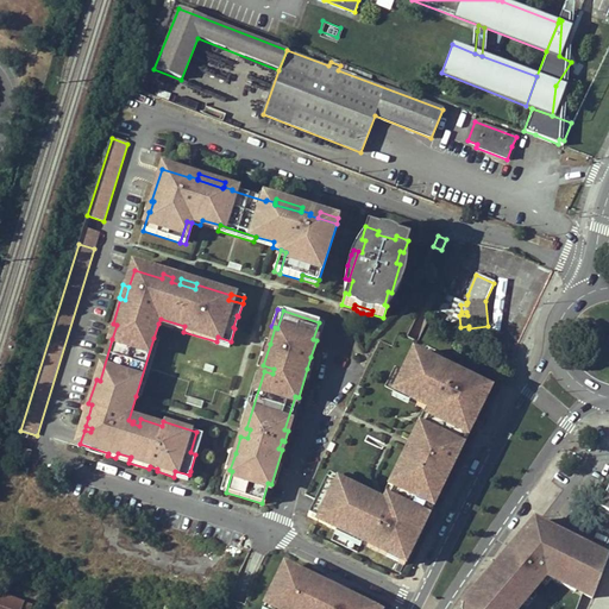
[(161,319),(158,324),(183,332),(184,326),(161,319)]
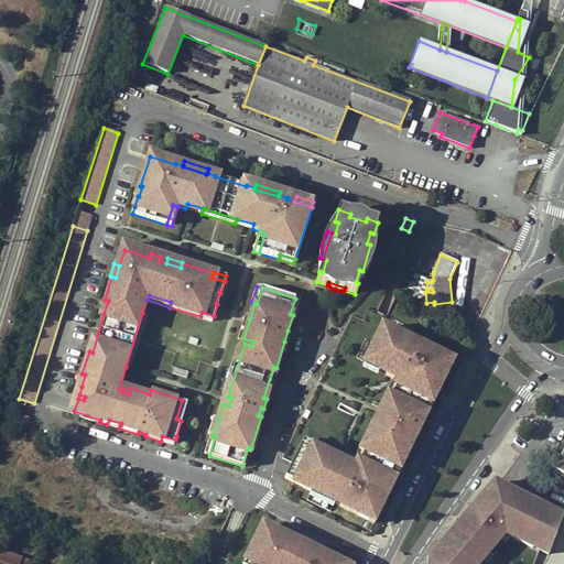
[(301,300),(295,299),(290,314),(293,315),(295,315),(301,300)]
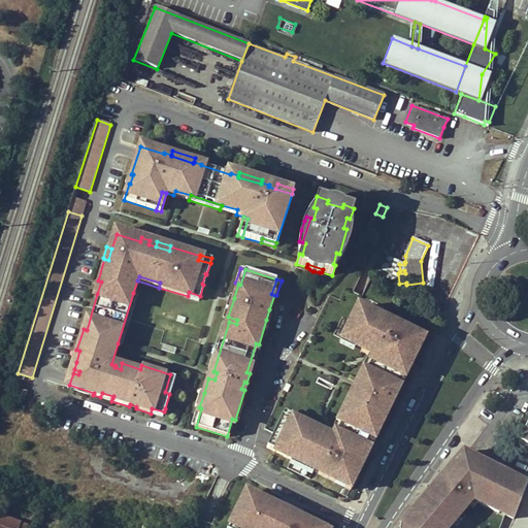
[(188,296),(187,297),(199,300),(200,296),(189,292),(188,296)]
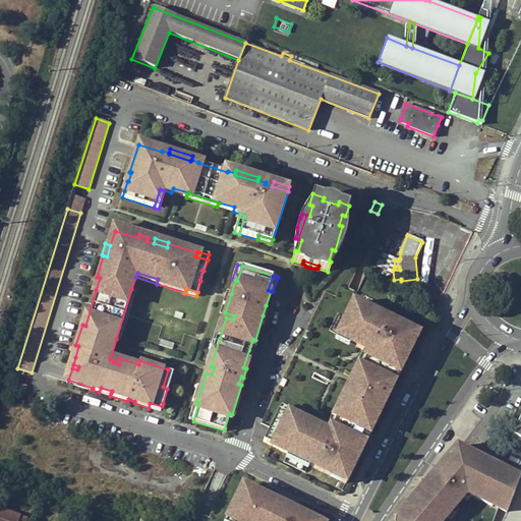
[(136,291),(131,289),(116,339),(120,341),(136,291)]
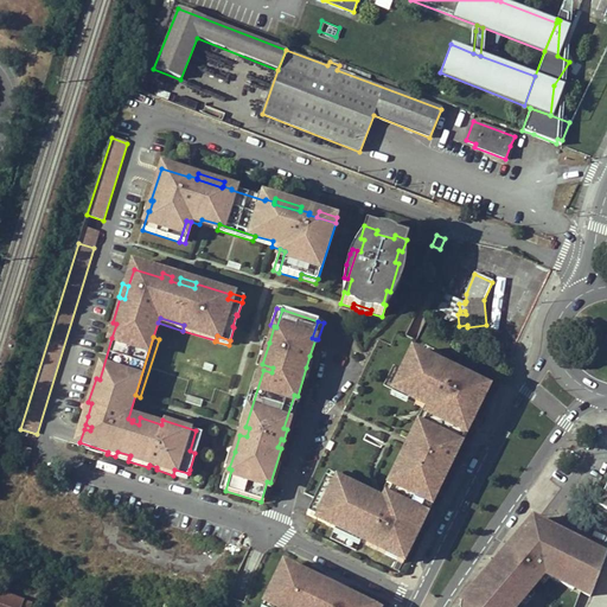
[(262,364),(269,343),(263,340),(256,363),(262,364)]
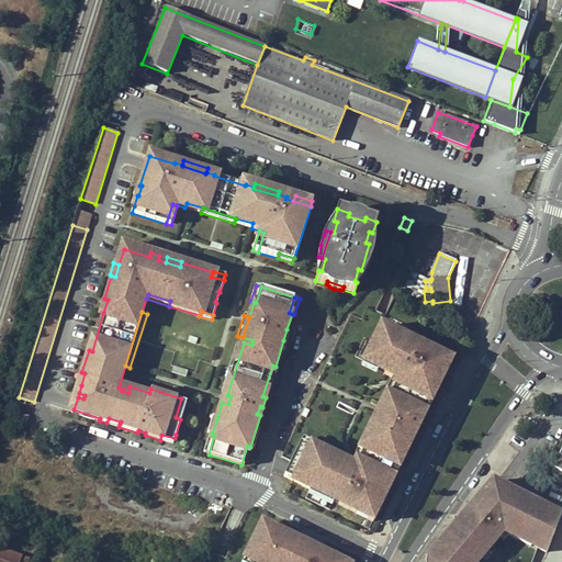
[(389,330),(388,332),(412,344),(412,341),(417,332),(393,321),(389,330)]
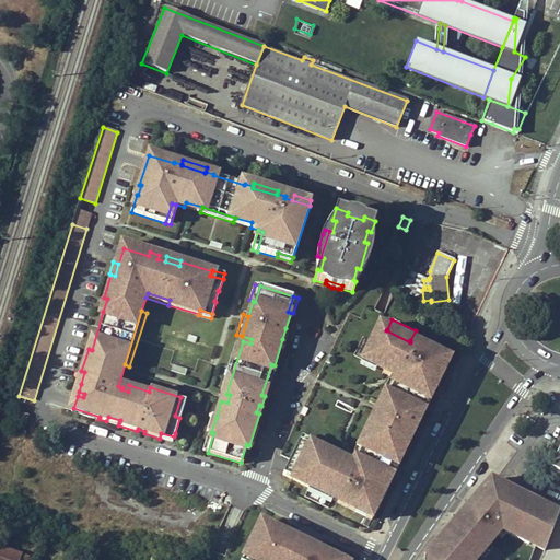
[(357,506),(370,513),(392,467),(399,452),(404,455),(408,446),(403,444),(409,431),(415,433),(418,426),(413,423),(420,408),(443,362),(431,357),(433,351),(410,340),(410,342),(386,330),(387,329),(378,325),(371,341),(362,360),(384,371),(386,365),(394,369),(389,377),(395,380),(382,407),(380,407),(373,421),(374,422),(353,464),(348,462),(343,470),(337,467),(340,461),(327,455),(329,452),(318,447),(317,450),(299,441),(282,475),(308,488),(333,499),(333,501),(354,512),(357,506)]
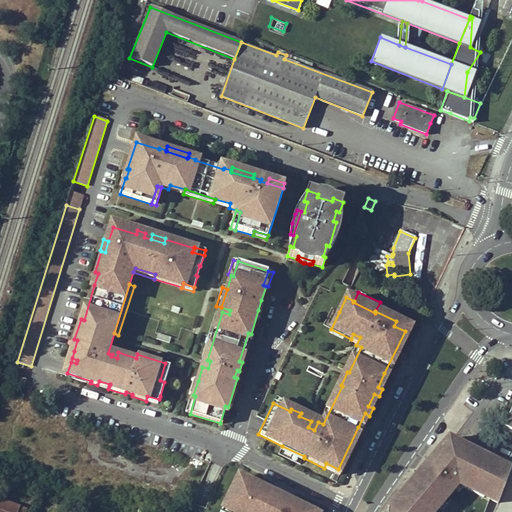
[(261,300),(258,310),(263,312),(266,301),(261,300)]
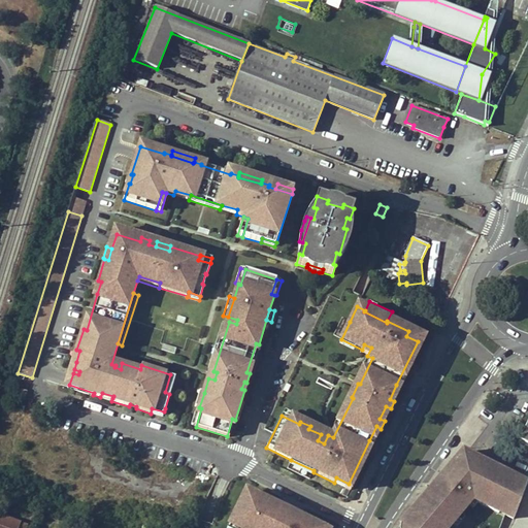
[(350,322),(341,318),(333,335),(341,339),(350,322)]
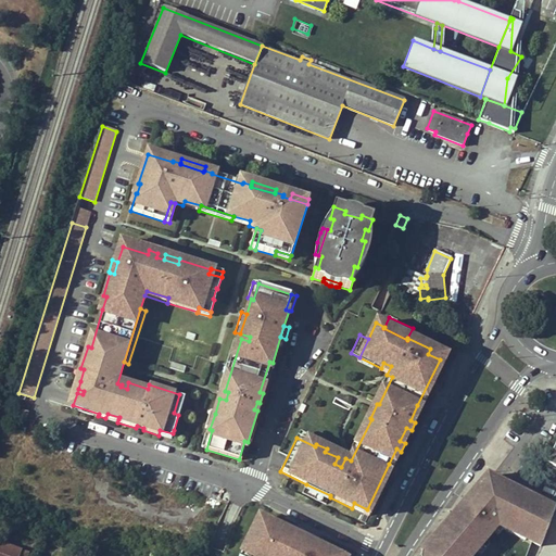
[(238,339),(236,338),(219,389),(223,390),(225,391),(241,339),(238,339)]
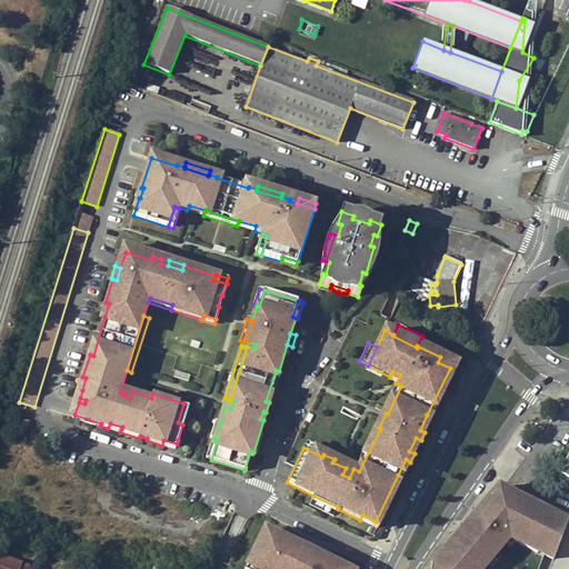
[(438,362),(450,368),(452,363),(440,357),(438,362)]
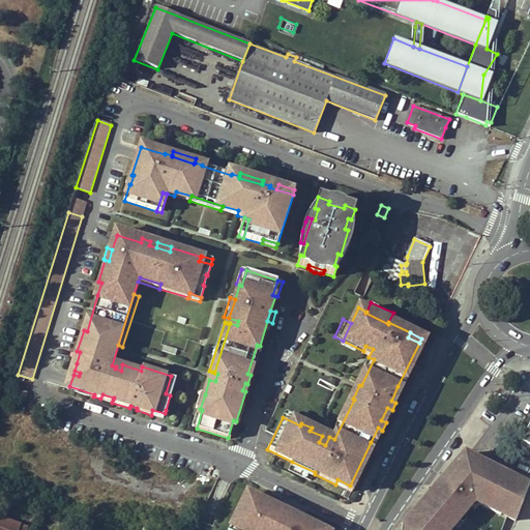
[(423,346),(421,339),(419,343),(398,386),(403,389),(423,346)]
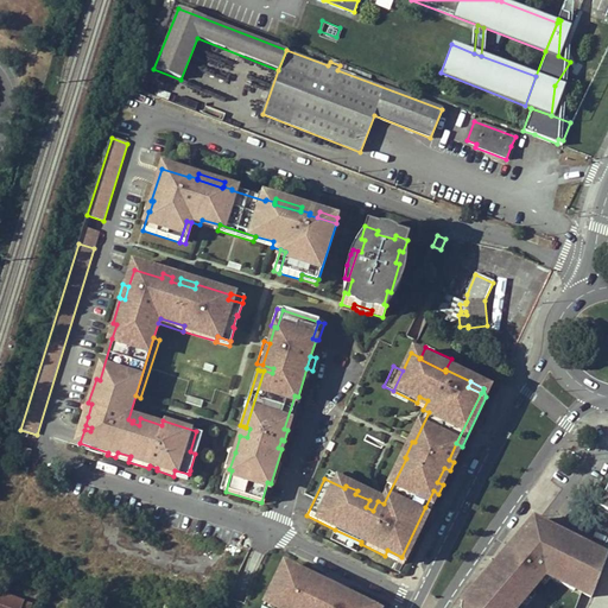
[(290,431),(301,397),(298,397),(295,396),(284,429),(287,430),(290,431)]
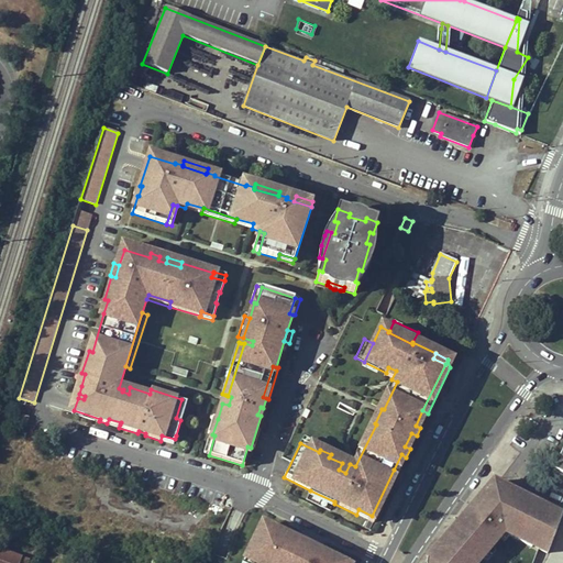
[(81,373),(79,373),(76,385),(81,386),(85,374),(81,373)]
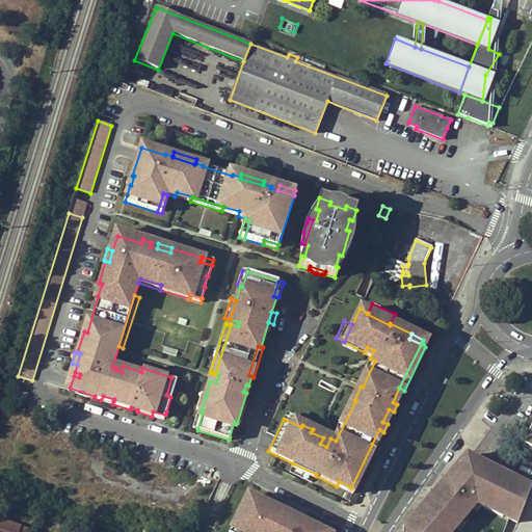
[(375,361),(370,358),(357,384),(361,387),(363,387),(375,361)]
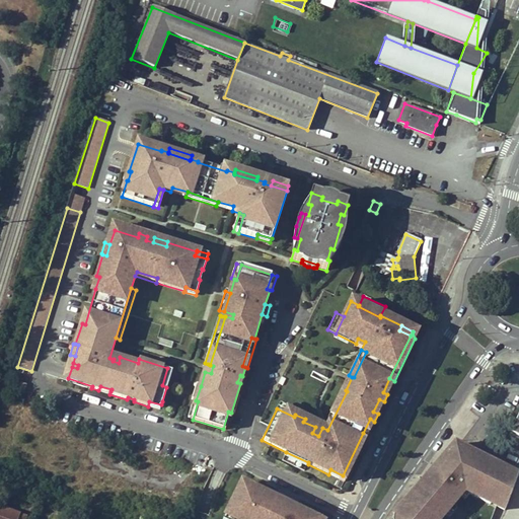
[(172,369),(167,368),(162,385),(166,387),(172,369)]
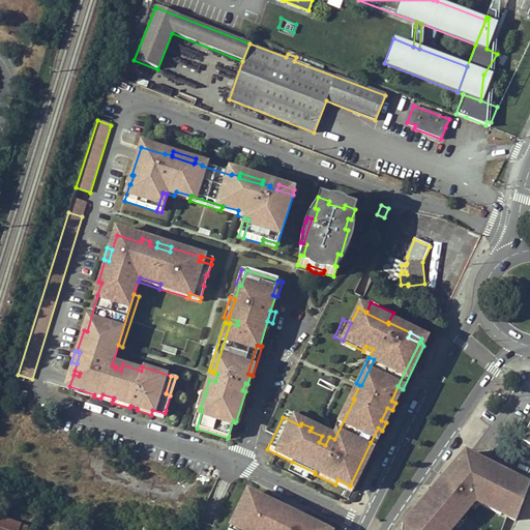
[(29,391),(23,389),(19,401),(25,403),(29,391)]
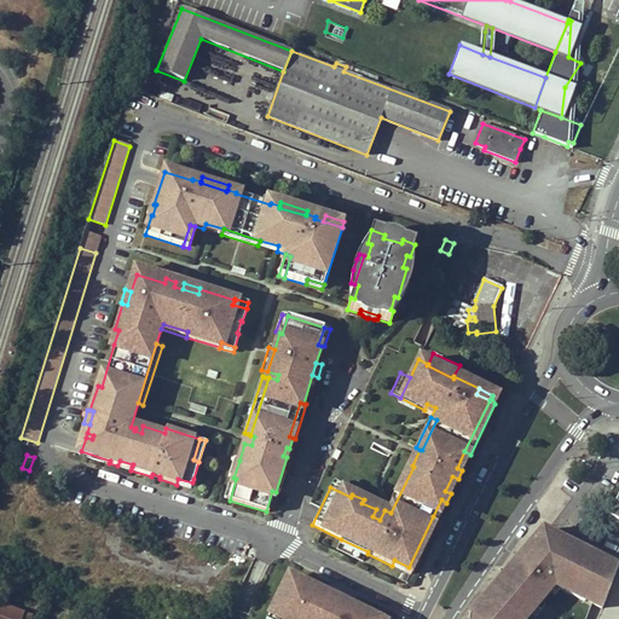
[(233,458),(227,476),(231,478),(233,478),(239,461),(233,458)]
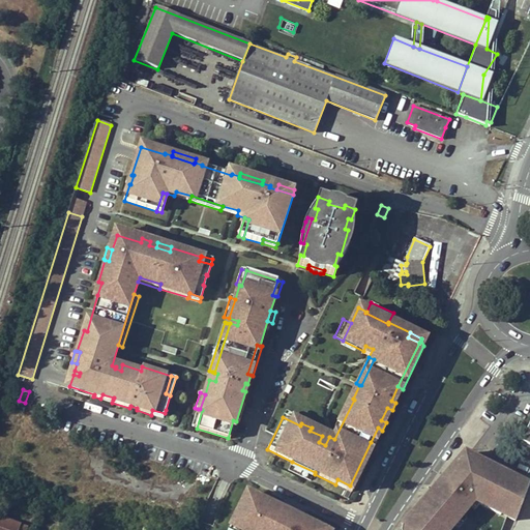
[(102,394),(100,399),(112,403),(113,400),(114,398),(102,394)]
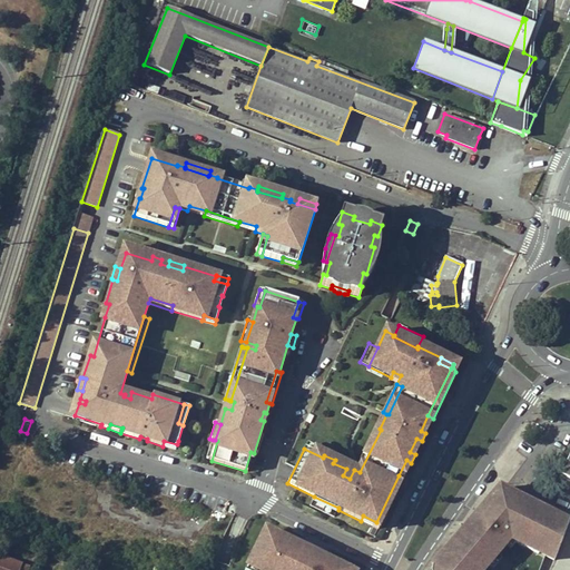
[(375,426),(354,470),(360,472),(381,430),(380,429),(375,426)]
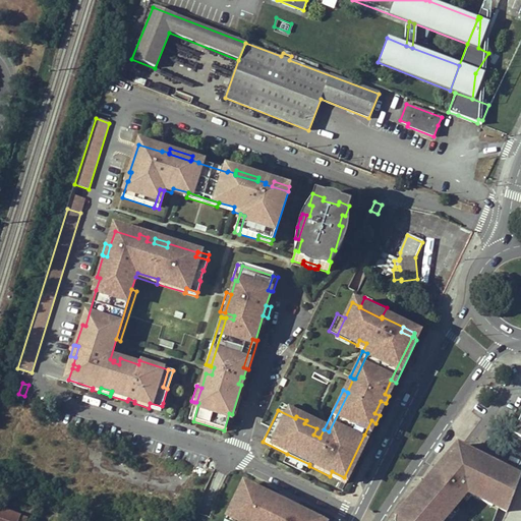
[(237,399),(232,414),(237,415),(241,401),(237,399)]
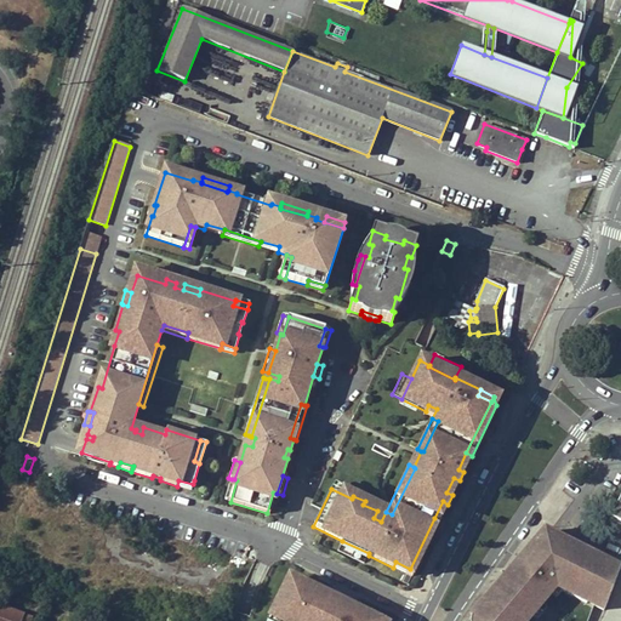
[(234,479),(232,479),(224,500),(231,502),(237,480),(234,479)]
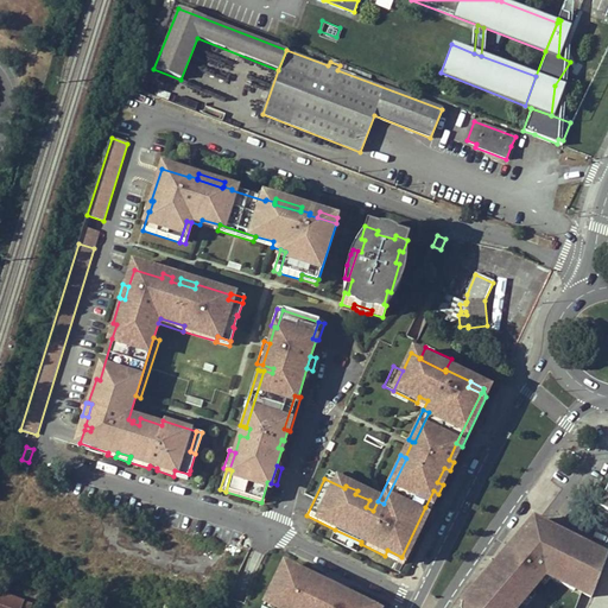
[(175,470),(173,476),(187,480),(189,474),(175,470)]
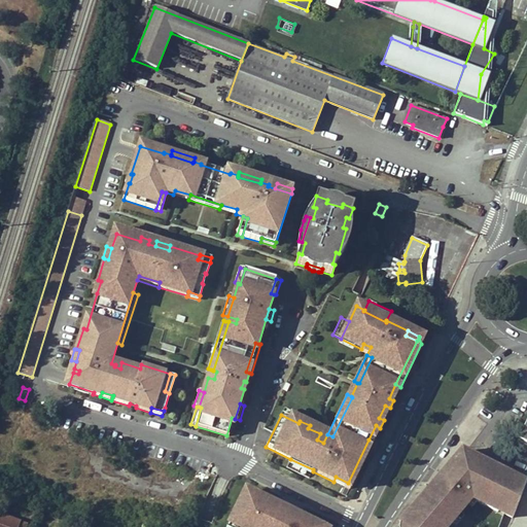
[(348,483),(345,487),(350,489),(374,442),(369,440),(348,483)]
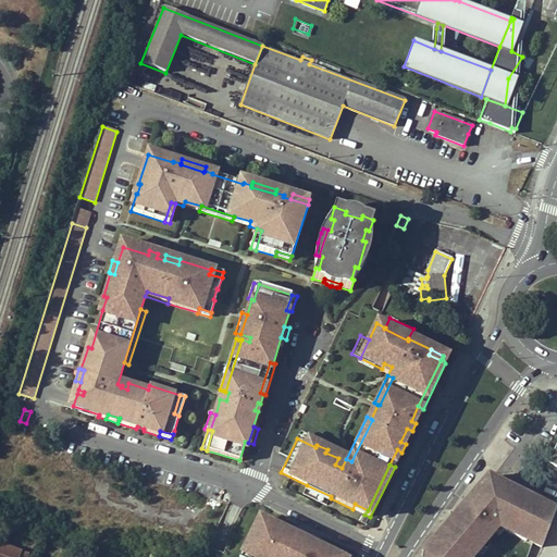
[(473,556),(496,531),(491,527),(493,523),(499,528),(525,542),(527,540),(541,547),(553,517),(544,512),(546,506),(531,498),(529,504),(522,500),(516,497),(518,492),(508,486),(507,489),(489,479),(466,506),(463,505),(422,554),(421,556),(420,556),(473,556)]
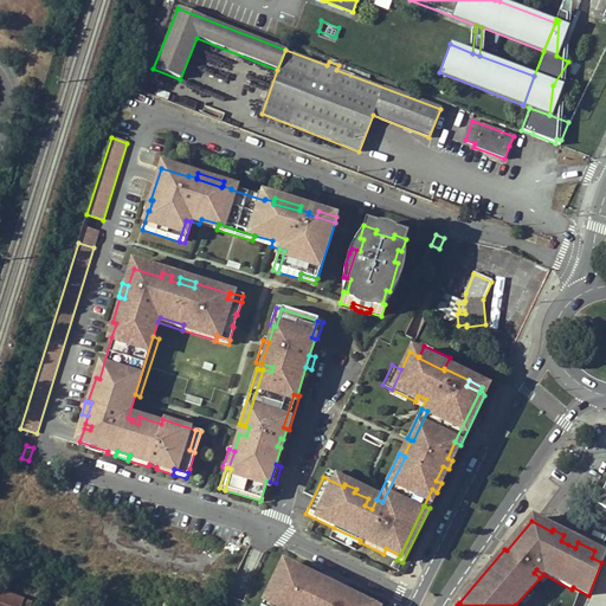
[(360,540),(334,528),(329,539),(355,550),(360,542),(360,540)]
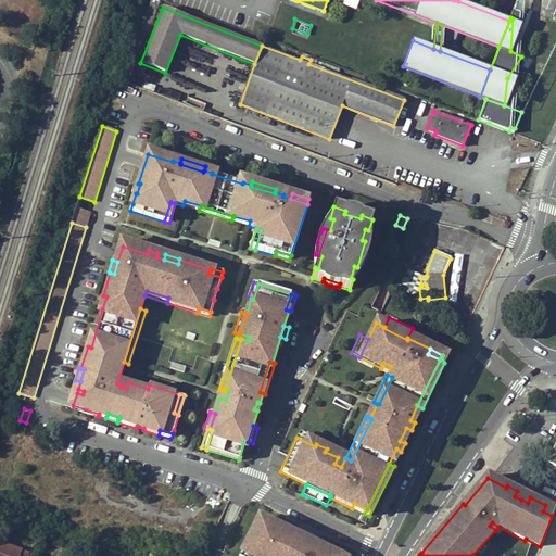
[(530,497),(523,494),(521,500),(528,503),(530,497)]
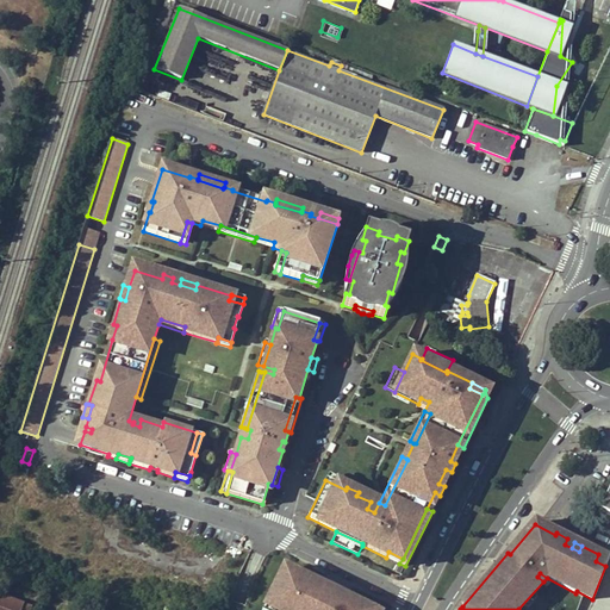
[(386,558),(399,564),(403,559),(388,552),(386,558)]
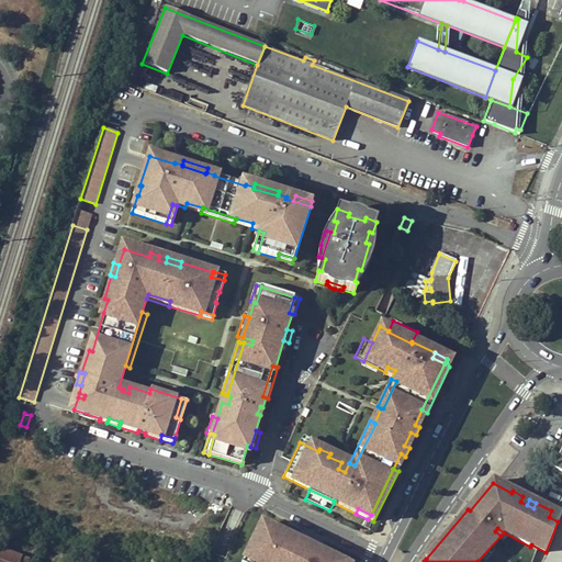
[(560,515),(551,510),(549,517),(558,521),(560,515)]
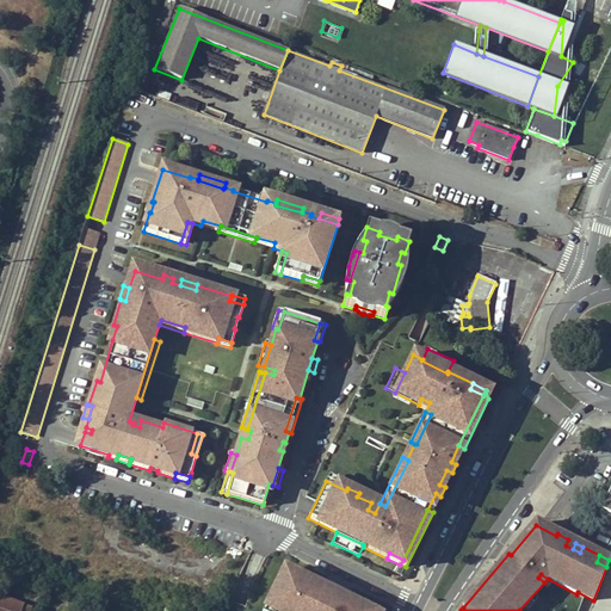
[(370,610),(271,562),(251,605),(264,610),(370,610)]
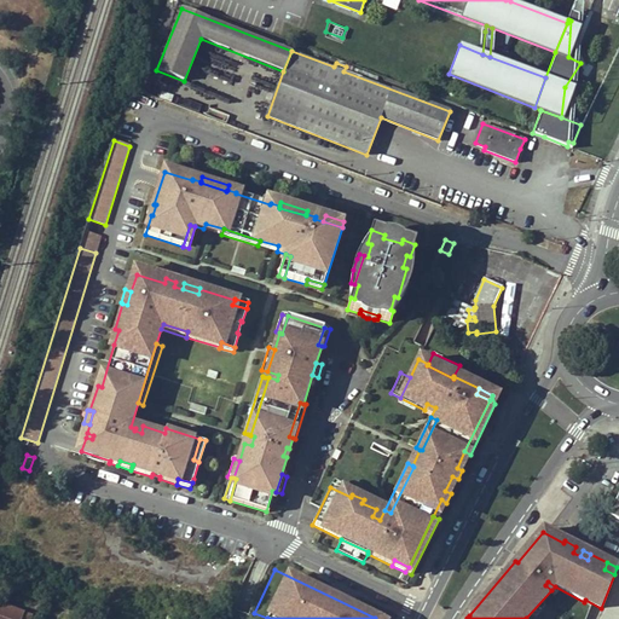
[(0,603),(0,618),(29,618),(32,615),(0,603)]
